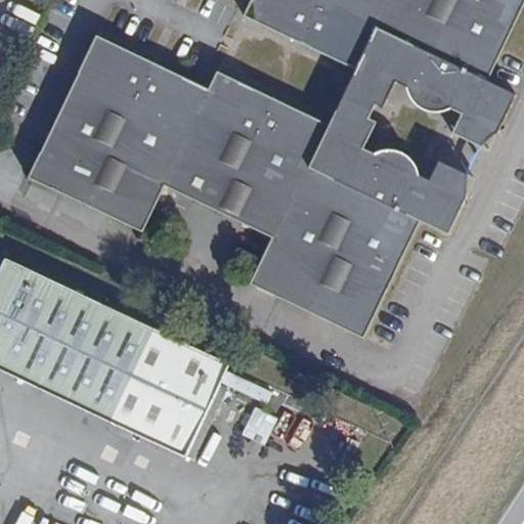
[(523,6),(523,0),(250,0),(251,0),(243,20),(355,75),(347,89),(373,100),(379,87),(463,127),(456,140),(479,151),(484,144),(489,139),(493,135),(499,133),(517,96),(487,83),(523,6)]
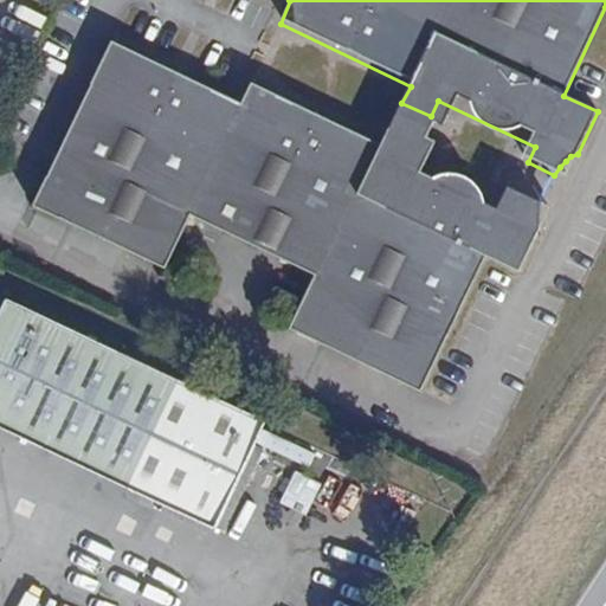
[(243,104),(111,43),(32,208),(57,221),(59,219),(163,270),(188,218),(313,277),(288,329),(419,392),(484,259),(519,276),(539,233),(539,229),(539,223),(539,216),(541,205),(515,193),(508,207),(410,160),(417,144),(387,131),(381,147),(252,84),(243,104)]
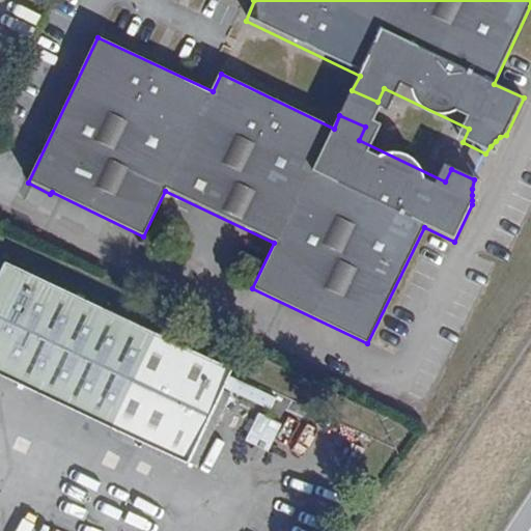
[(233,366),(6,262),(0,275),(0,375),(189,458),(223,387),(229,374),(233,366)]
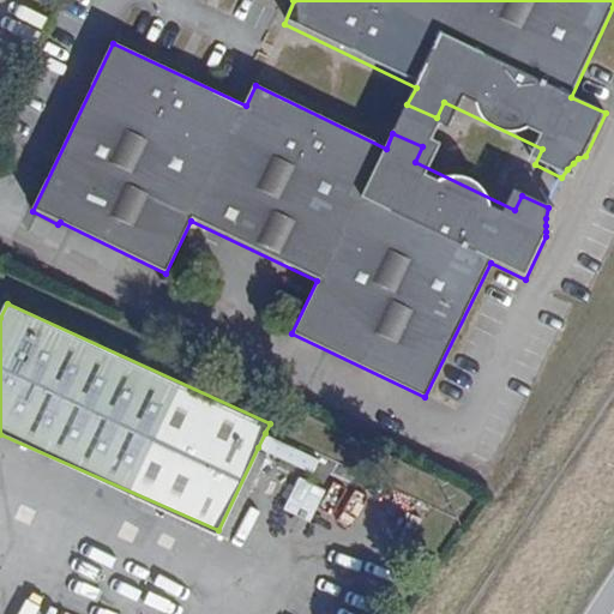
[(313,475),(321,459),(265,433),(258,447),(313,475)]
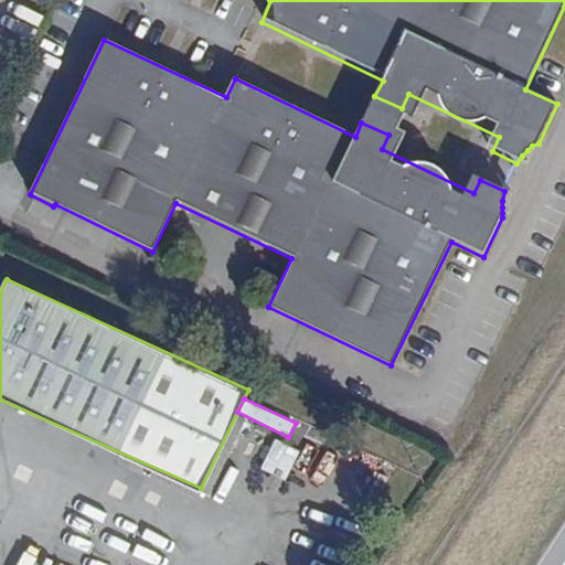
[(300,449),(275,437),(260,467),(285,479),(300,449)]
